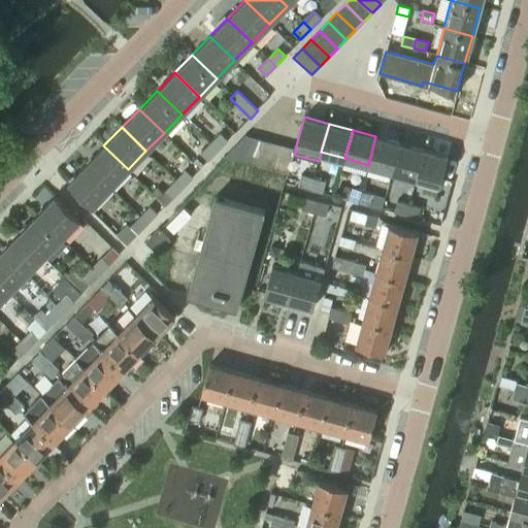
[(218,150),(227,140),(220,133),(210,142),(218,150)]
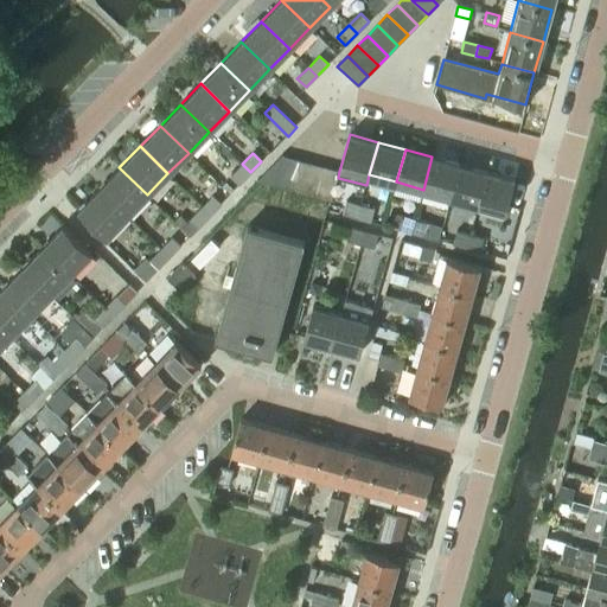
[(283,155),(260,179),(263,180),(289,187),(296,159),(283,155)]
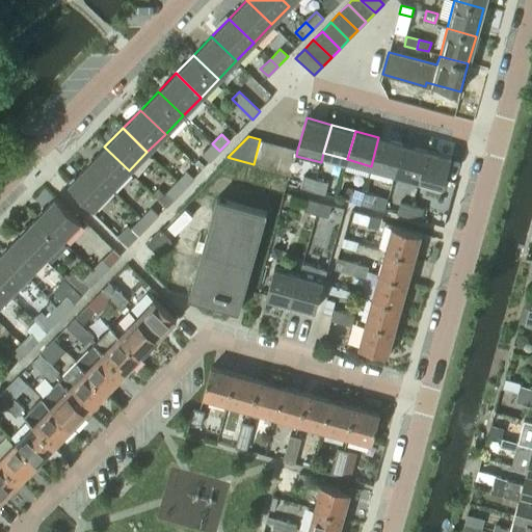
[(378,137),(371,166),(395,173),(402,143),(378,137)]
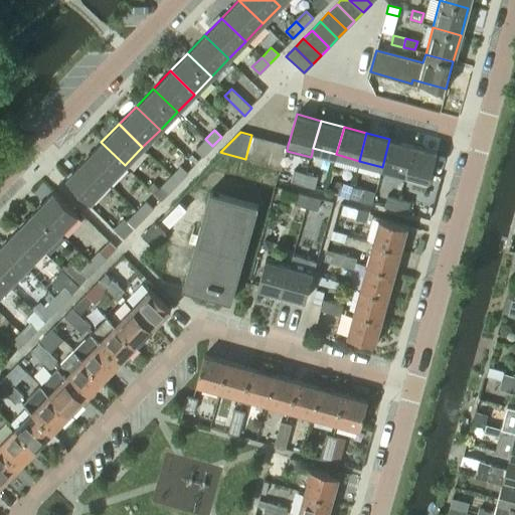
[(251,135),(245,159),(258,162),(264,139),(251,135)]
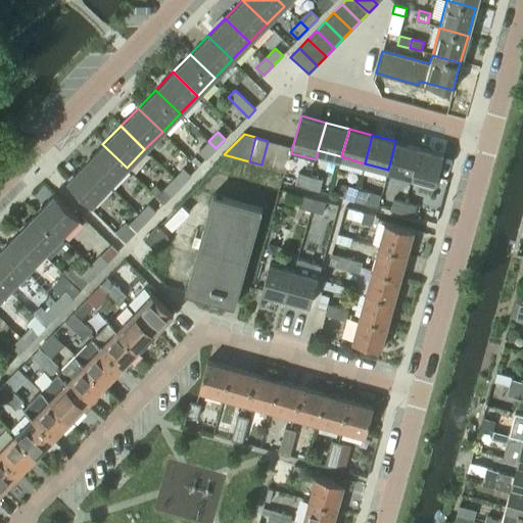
[(205,159),(216,148),(208,141),(206,143),(203,147),(198,152),(205,159)]
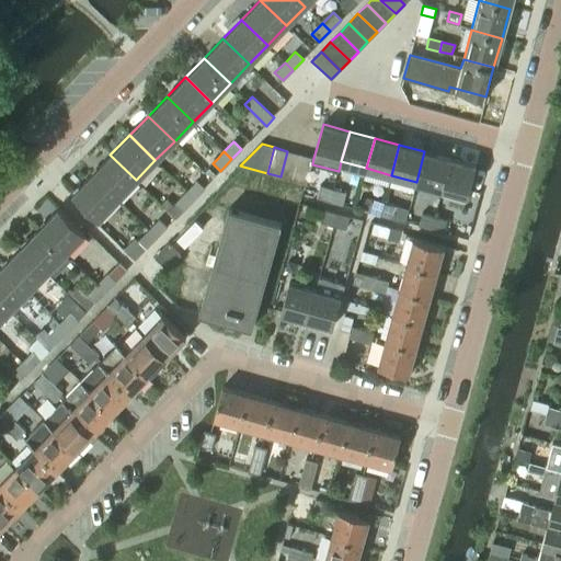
[(287,151),(281,176),(294,180),(300,155),(287,151)]
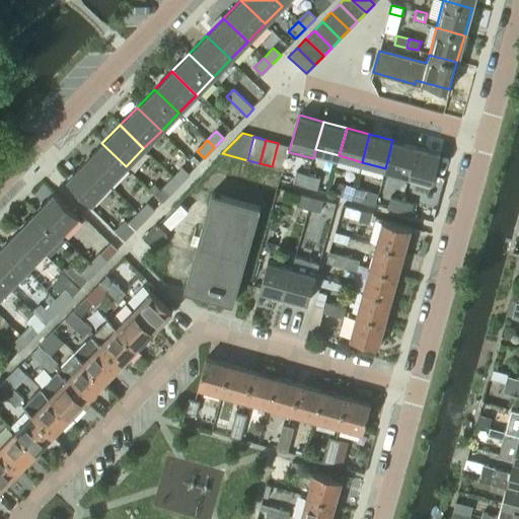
[(392,140),(385,168),(409,174),(416,146),(392,140)]
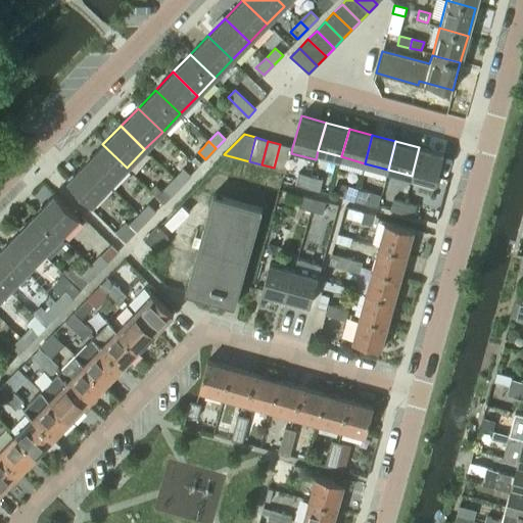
[(109,186),(127,168),(102,144),(85,161),(109,186)]
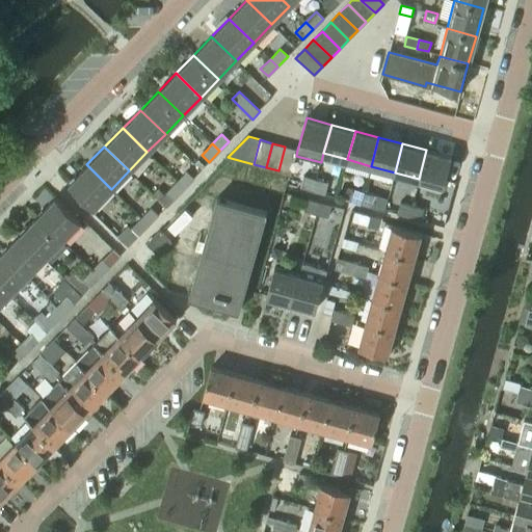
[(285,147),(278,170),(291,175),(296,156),(297,150),(285,147)]
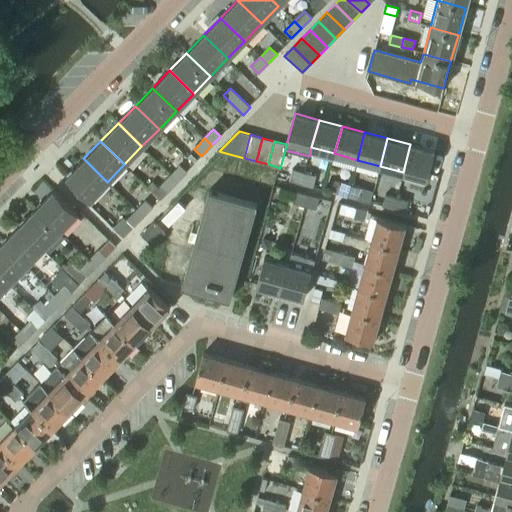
[(410,144),(403,172),(427,179),(434,151),(410,144)]
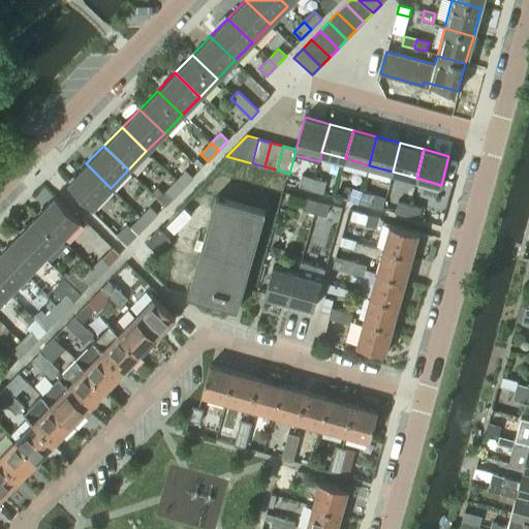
[(92,207),(111,188),(86,163),(68,183),(92,207)]
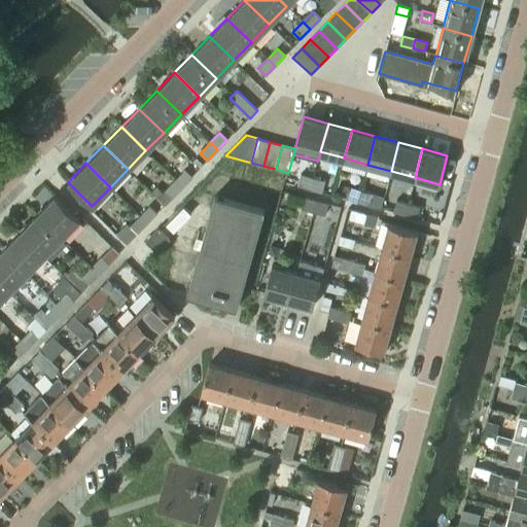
[(183,186),(192,177),(184,169),(175,179),(183,186)]
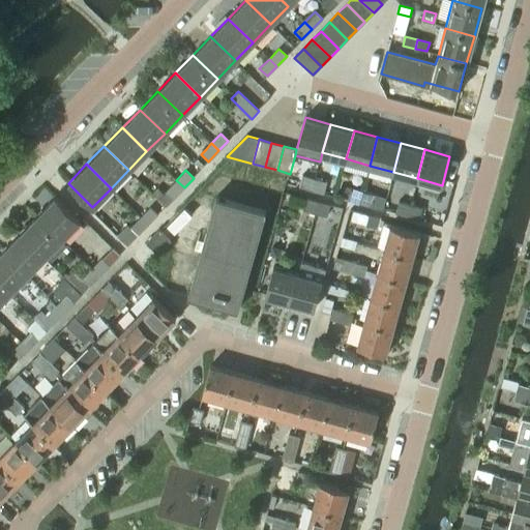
[(302,176),(299,187),(300,187),(312,190),(315,179),(302,176)]
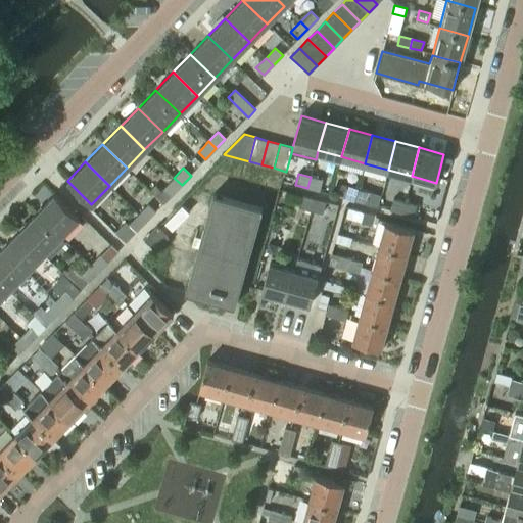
[(311,177),(307,188),(319,191),(322,180),(311,177)]
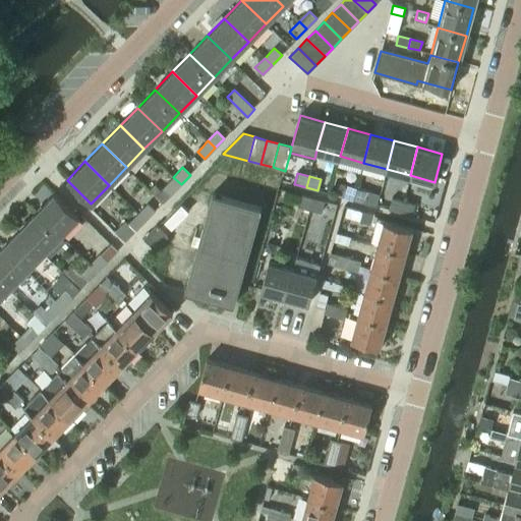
[(163,204),(181,184),(173,177),(160,189),(155,184),(150,189),(163,204)]
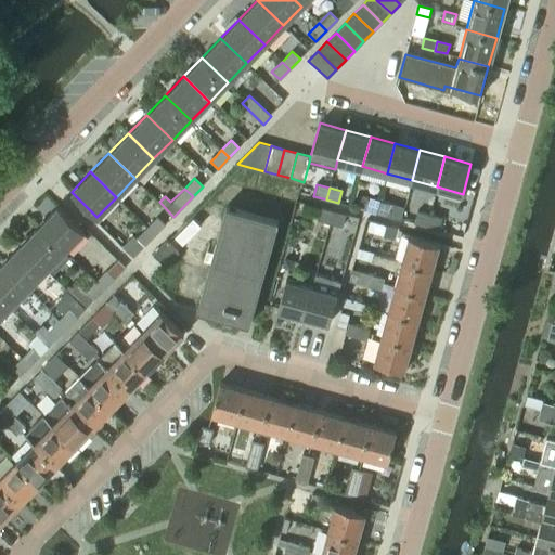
[(368,196),(363,209),(376,213),(379,201),(368,196)]
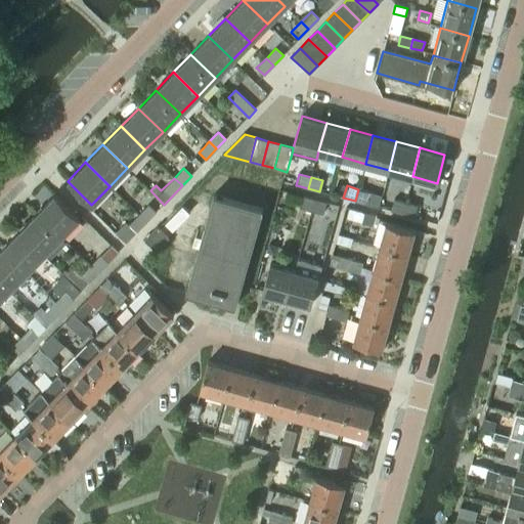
[(358,189),(355,201),(366,205),(370,192),(358,189)]
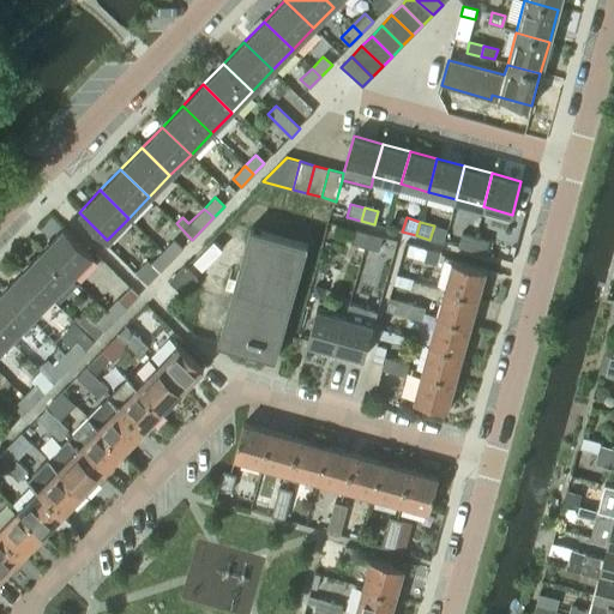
[(71,278),(92,256),(64,228),(42,251),(71,278)]
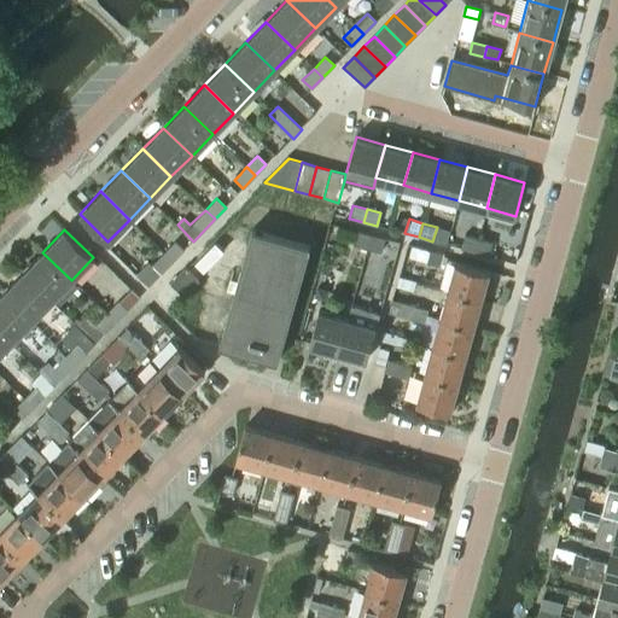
[(279,361),(310,245),(252,229),(221,345),(279,361)]
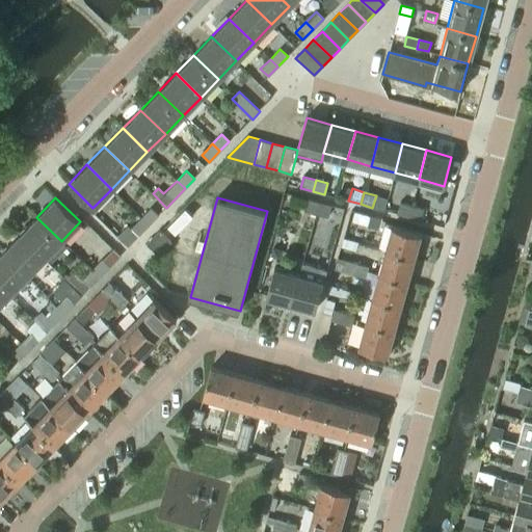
[(307,198),(303,211),(316,214),(319,203),(307,198)]
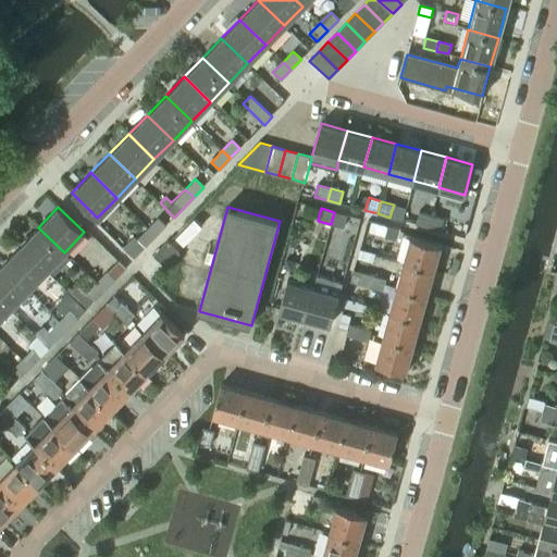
[(428,226),(431,213),(419,210),(416,223),(428,226)]
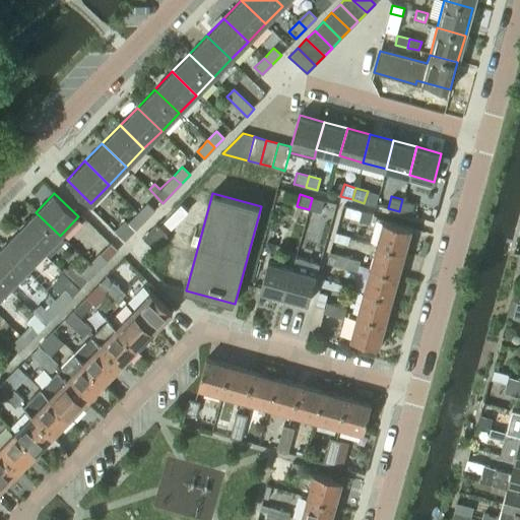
[(312,198),(309,209),(320,212),(323,201),(312,198)]
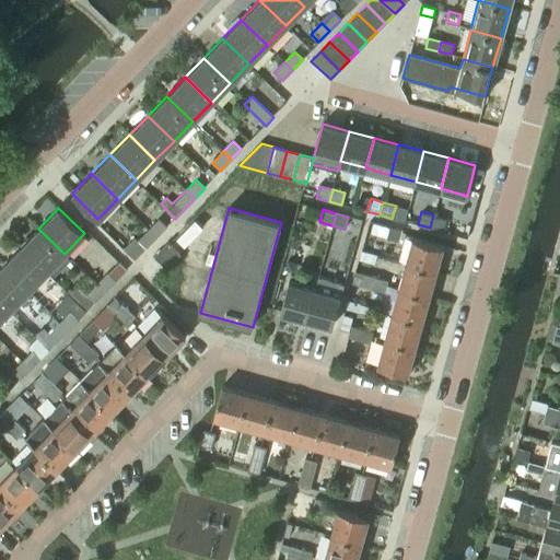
[(443,231),(446,219),(433,214),(430,228),(443,231)]
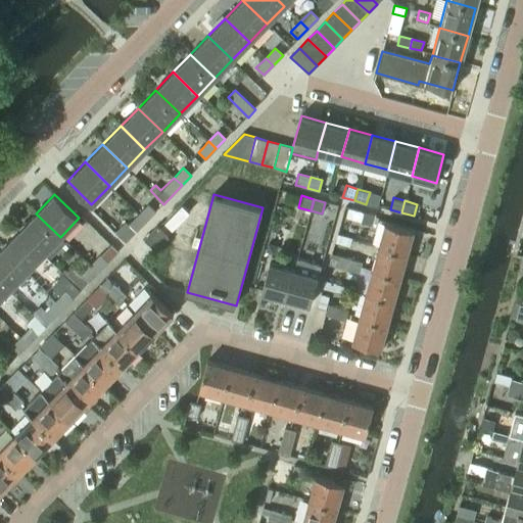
[(146,222),(156,211),(147,203),(138,214),(146,222)]
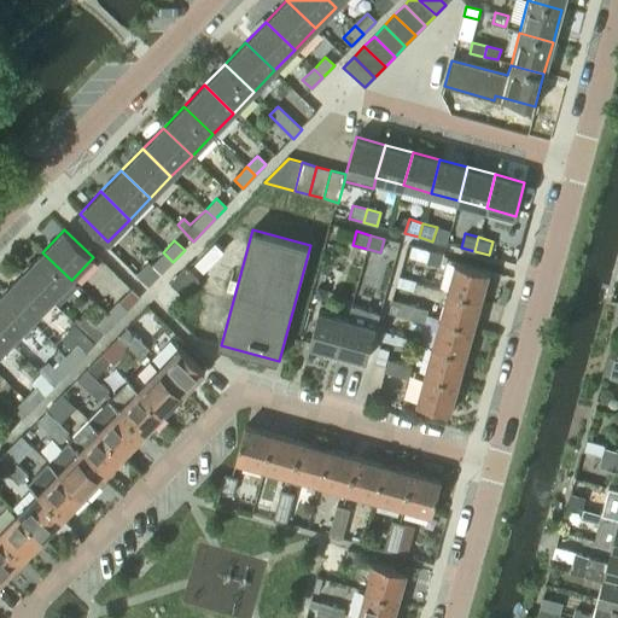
[(439,266),(443,254),(430,250),(426,262),(439,266)]
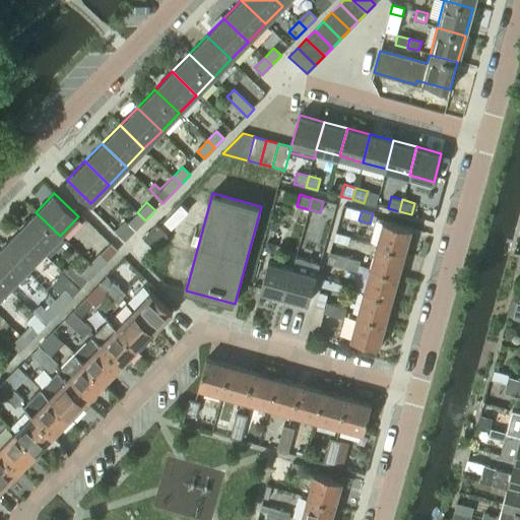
[(43,253),(60,236),(36,212),(18,230),(43,253)]
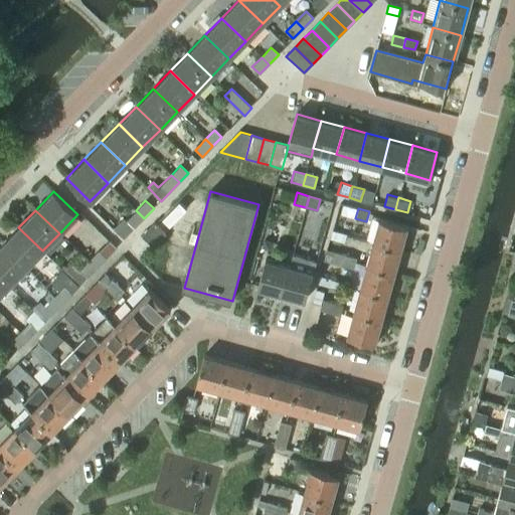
[(135,228),(144,218),(136,210),(126,220),(135,228)]
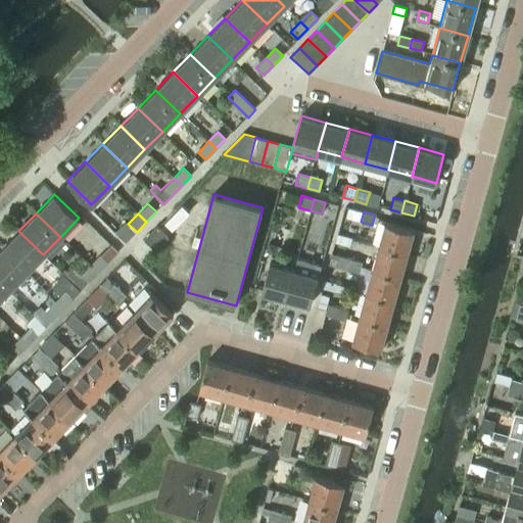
[(408,253),(415,229),(385,221),(378,245),(408,253)]
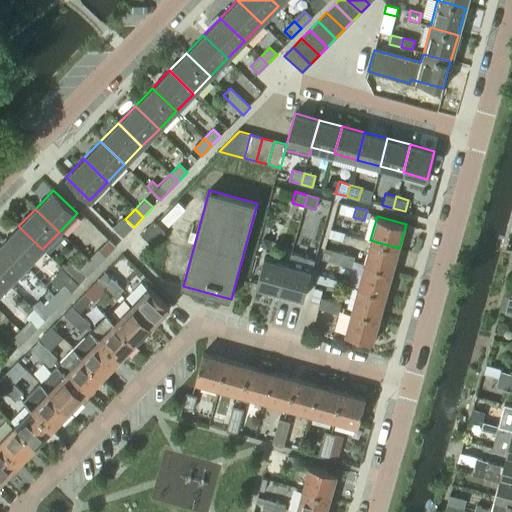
[(153,245),(165,232),(154,222),(142,234),(153,245)]
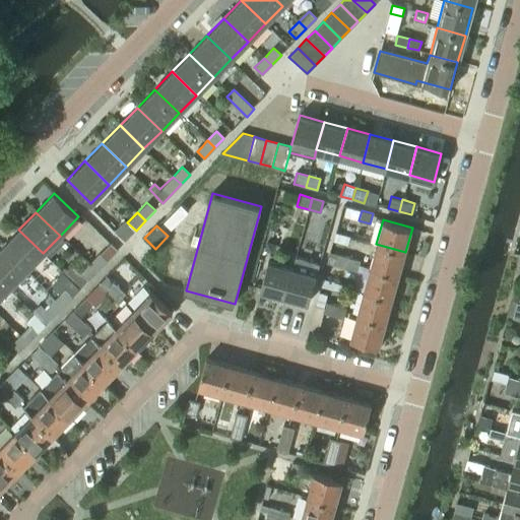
[(25,271),(43,253),(18,230),(1,248),(25,271)]
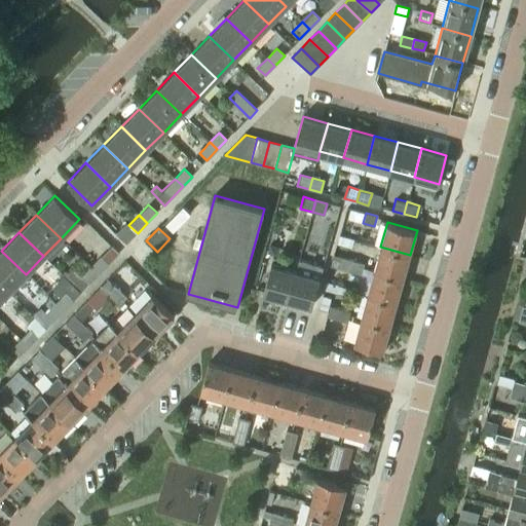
[(98,274),(118,253),(111,246),(90,267),(98,274)]
